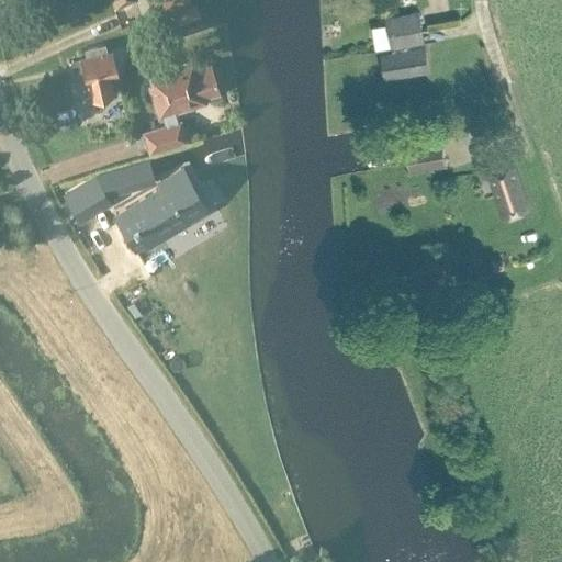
[(137,0),(136,0),(110,0),(113,9),(137,0)]
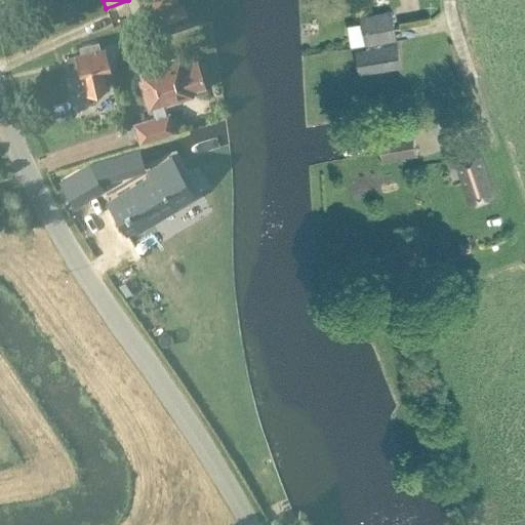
[(179,5),(174,7),(155,14),(159,27),(184,18),(179,5)]
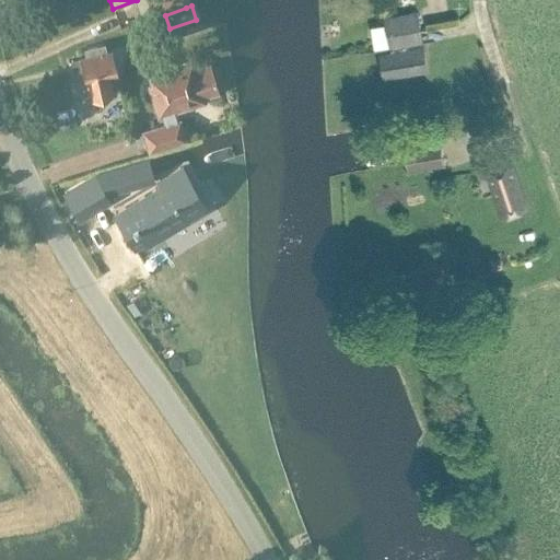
[(389,46),(391,48),(422,43),(422,41),(417,10),(385,15),(389,46)]
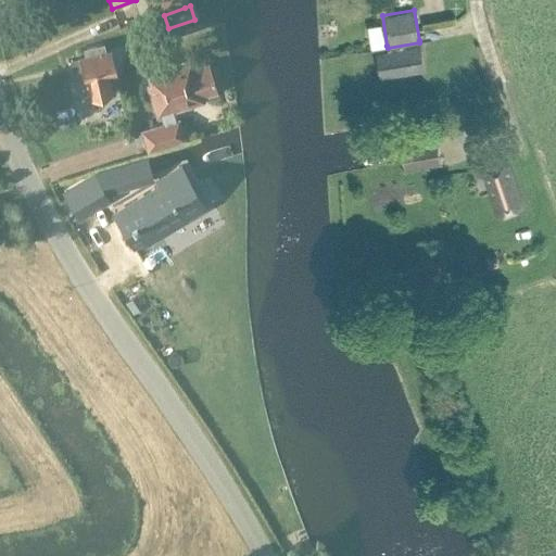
[(419,42),(388,48),(376,50),(380,75),(425,67),(420,42),(419,42)]
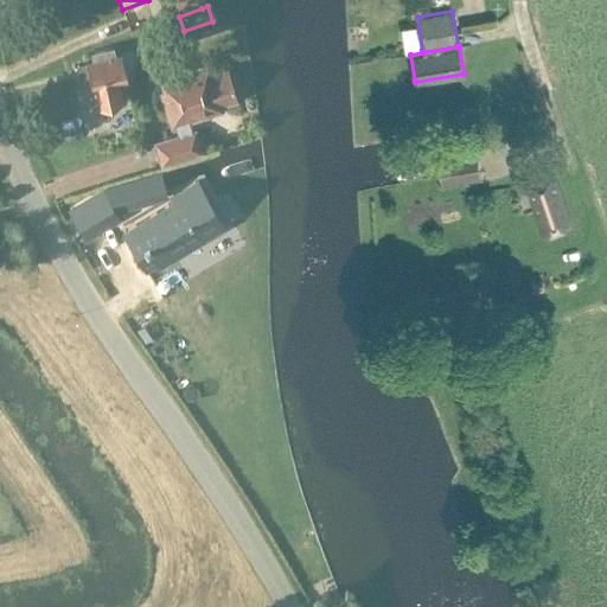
[(85,63),(96,109),(121,103),(117,84),(127,83),(120,56),(115,57),(113,48),(89,52),(91,62),(85,63)]
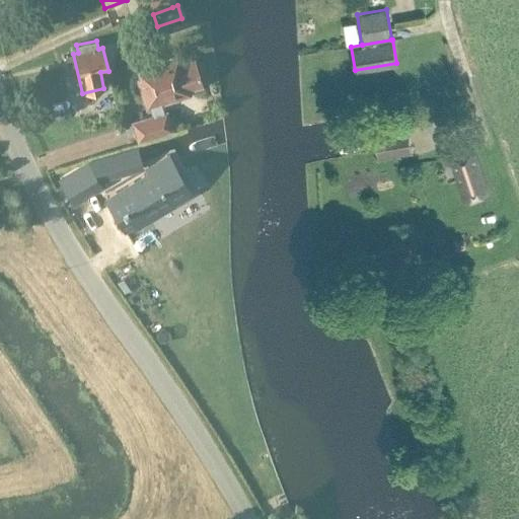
[(137,79),(146,110),(149,109),(151,116),(130,122),(136,143),(173,132),(166,110),(164,112),(162,104),(191,96),(190,91),(203,87),(194,59),(180,63),(178,54),(134,68),(138,78),(137,79)]
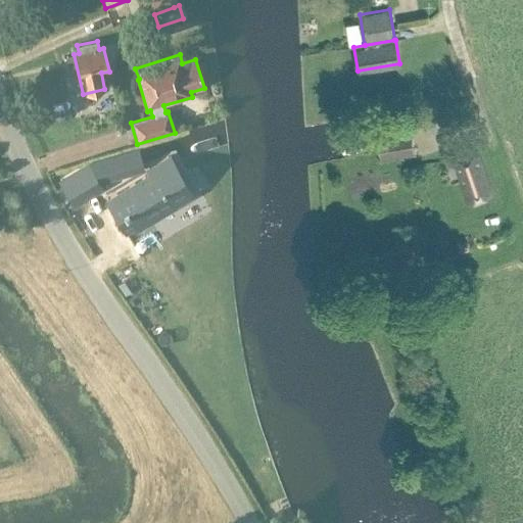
[(377,133),(381,158),(415,152),(411,128),(377,133)]
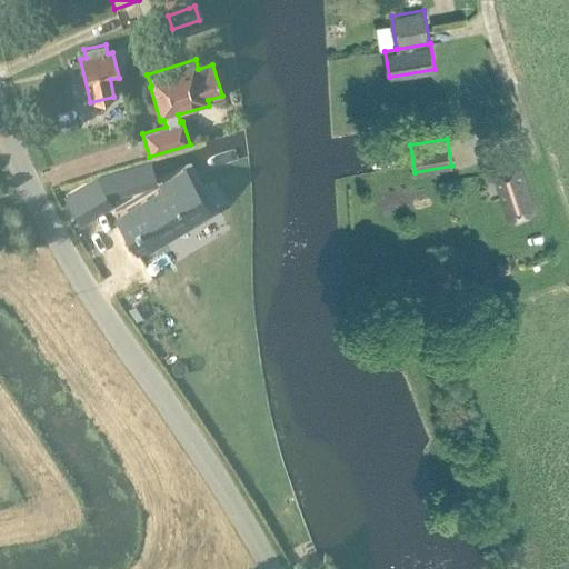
[(536,208),(519,159),(492,168),(509,217),(536,208)]
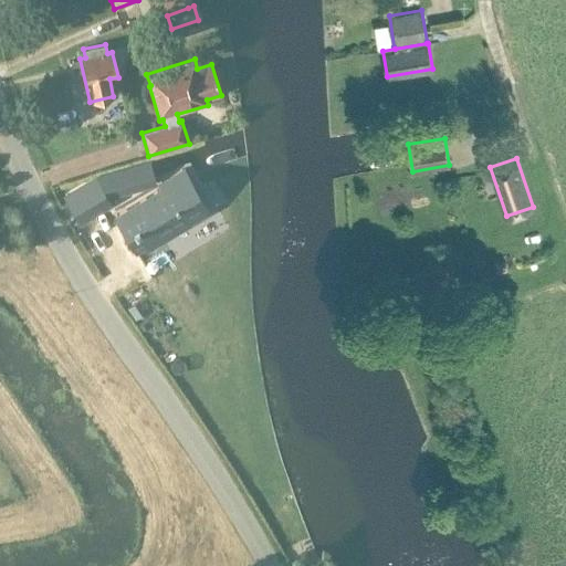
[(105,197),(155,182),(149,163),(95,178),(65,196),(81,221),(109,205),(105,197)]
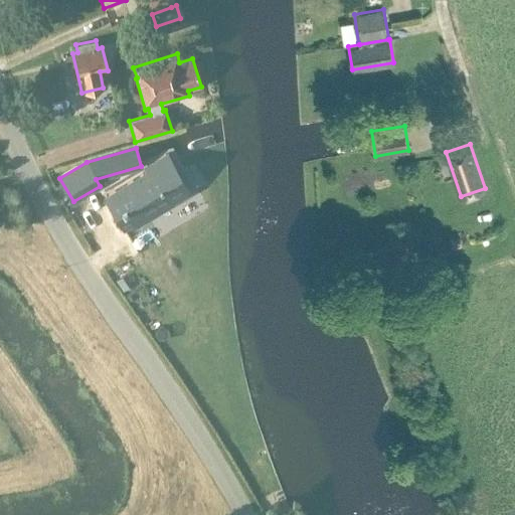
[(105,196),(124,227),(167,201),(170,206),(189,194),(165,154),(147,166),(149,170),(105,196)]
